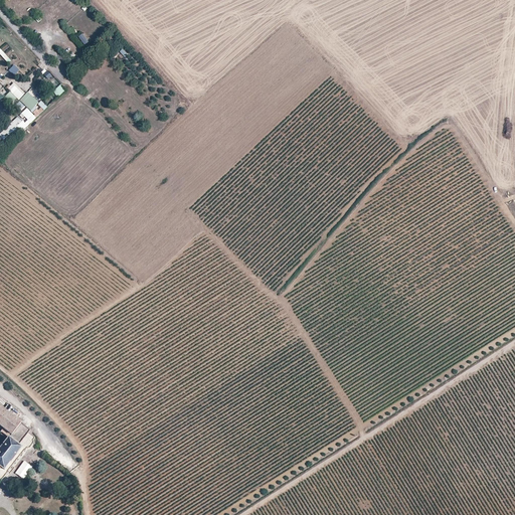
[(0,48),(0,54),(7,63),(11,60),(0,48)]
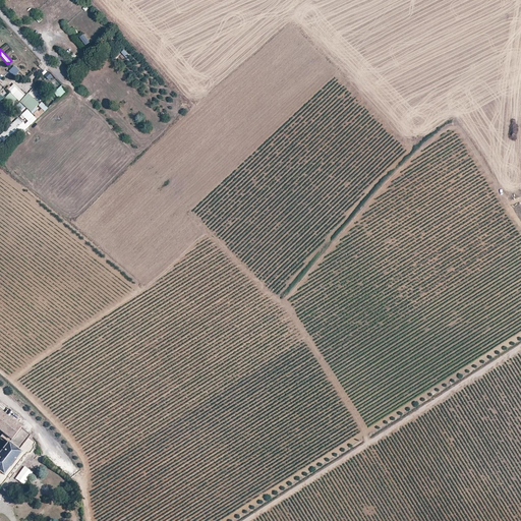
[(15,65),(8,70),(13,76),(20,71),(15,65)]
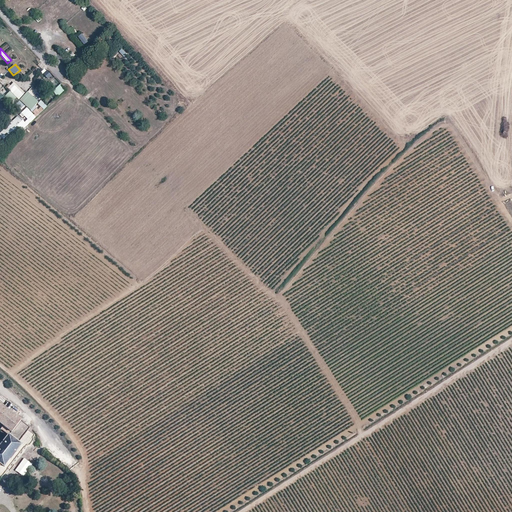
[(31,80),(37,74),(33,71),(28,76),(31,80)]
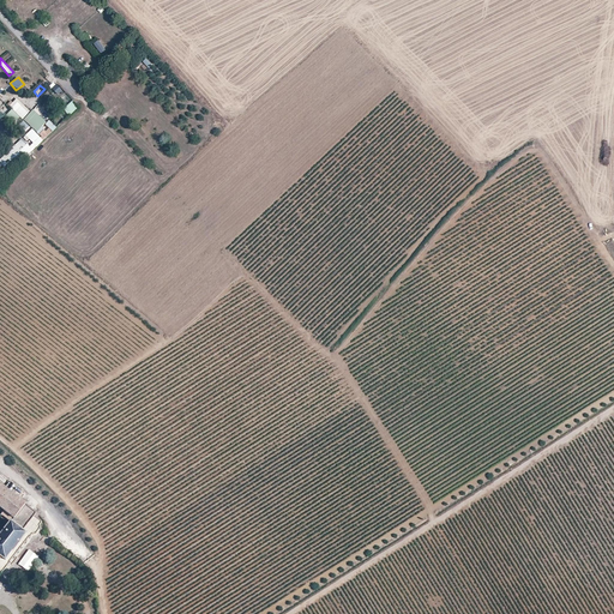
[(17,98),(8,106),(12,109),(6,114),(16,125),(30,112),(17,98)]
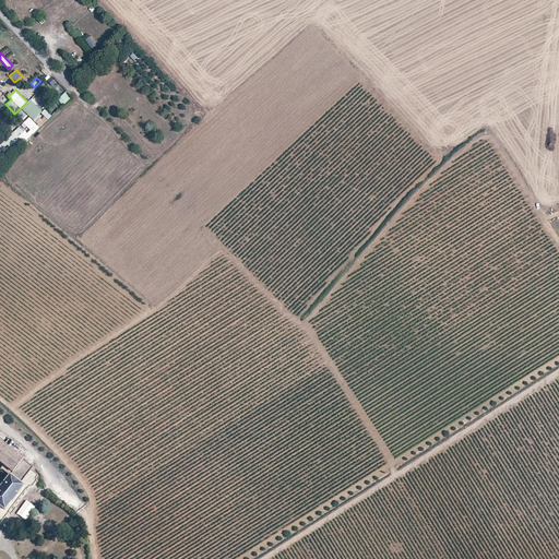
[(58,96),(61,104),(71,99),(68,93),(58,96)]
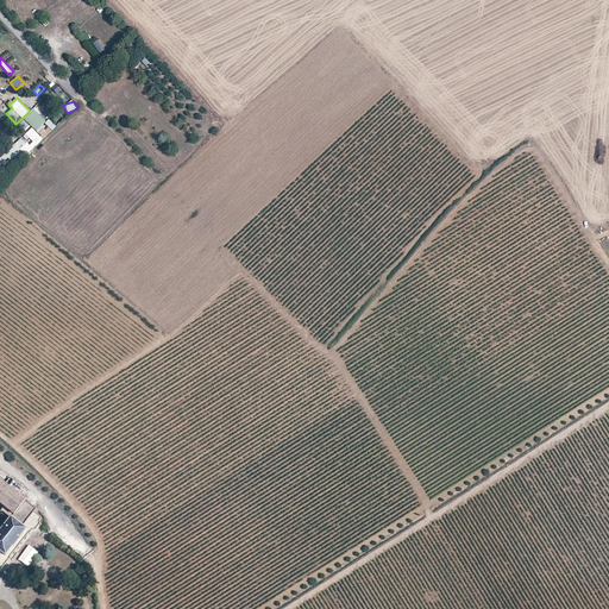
[(30,126),(43,139),(56,126),(49,119),(45,121),(39,115),(44,111),(38,105),(17,125),(24,132),(30,126)]
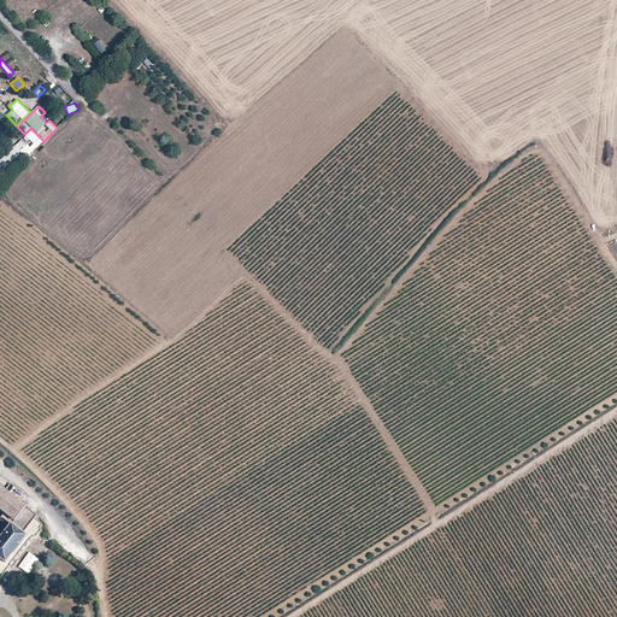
[(0,172),(3,176),(41,140),(31,129),(0,158),(0,172)]
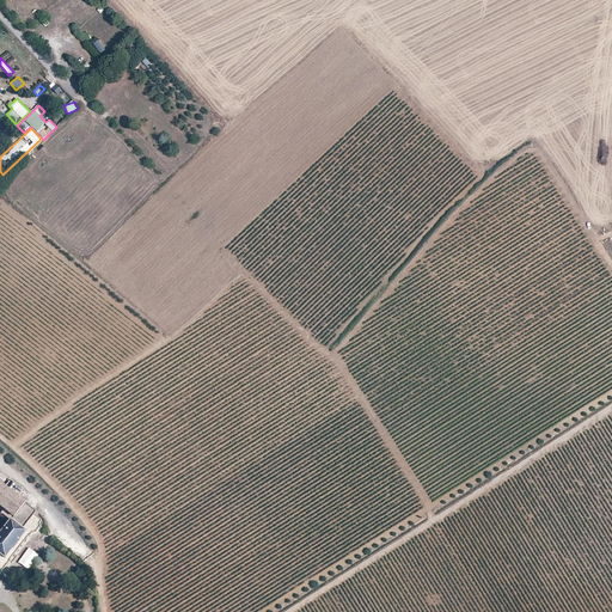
[(0,506),(14,516),(12,520),(23,528),(37,512),(20,497),(12,491),(0,482),(0,506)]
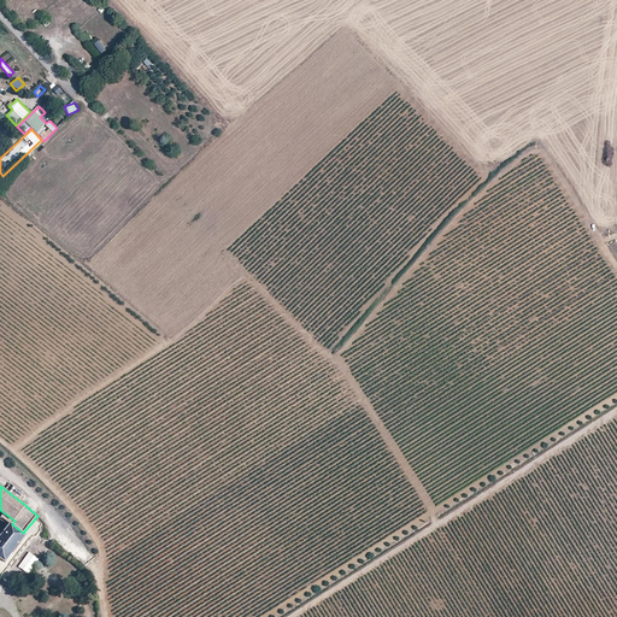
[(17,488),(12,495),(21,501),(25,495),(17,488)]
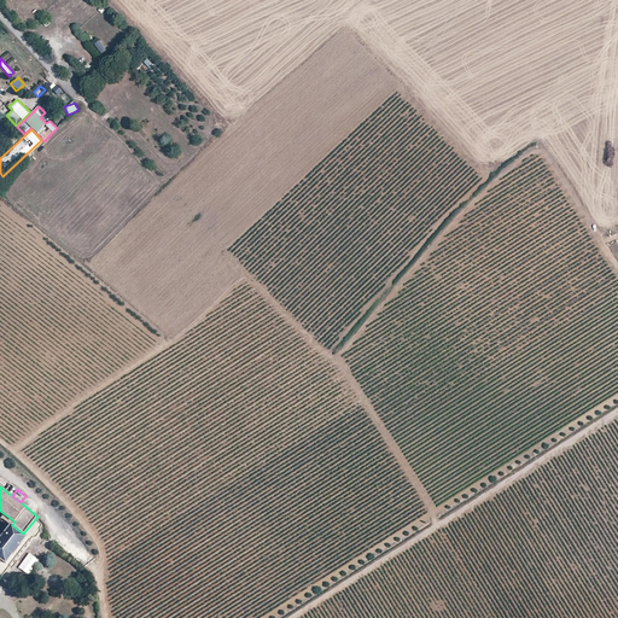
[(38,522),(40,519),(38,517),(23,534),(12,525),(0,540),(0,579),(10,567),(10,566),(7,564),(28,538),(30,541),(31,541),(33,538),(36,538),(40,532),(40,529),(42,526),(38,522)]
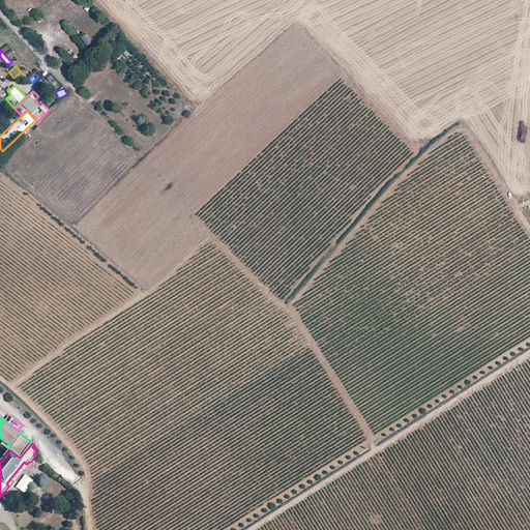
[(8,486),(26,464),(24,462),(6,483),(8,486)]
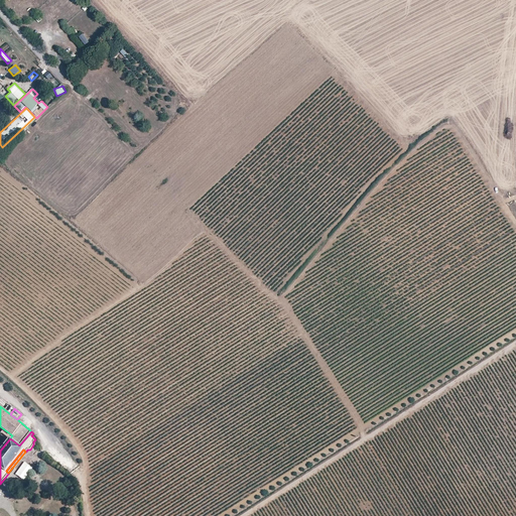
[(19,473),(27,464),(22,459),(14,469),(19,473)]
